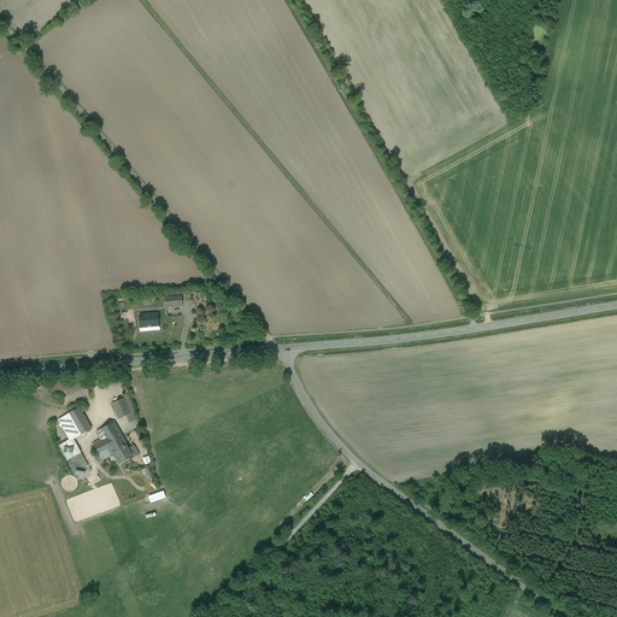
[(182,297),(165,298),(166,306),(183,305),(182,297)]
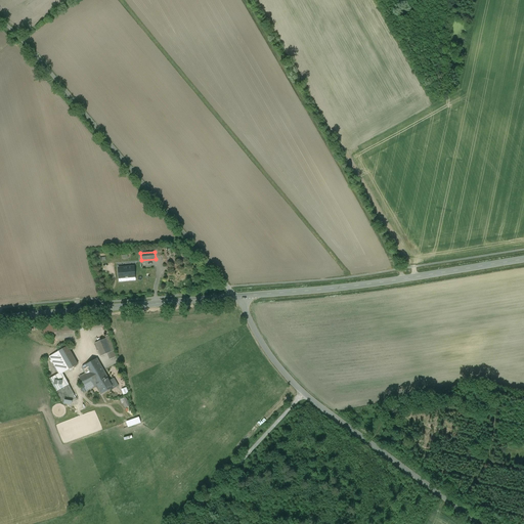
[(134,267),(119,268),(120,281),(135,280),(134,267)]
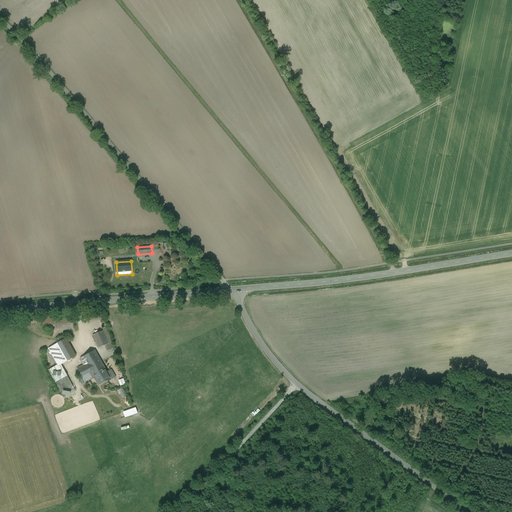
[(101,311),(82,313),(83,322),(102,319),(101,311)]
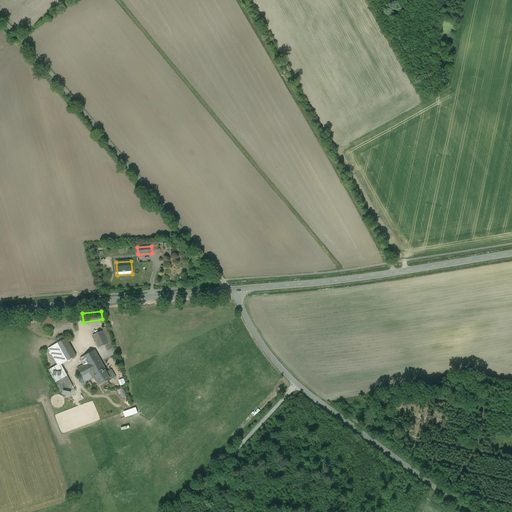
[(66,315),(55,316),(56,326),(67,325),(66,315)]
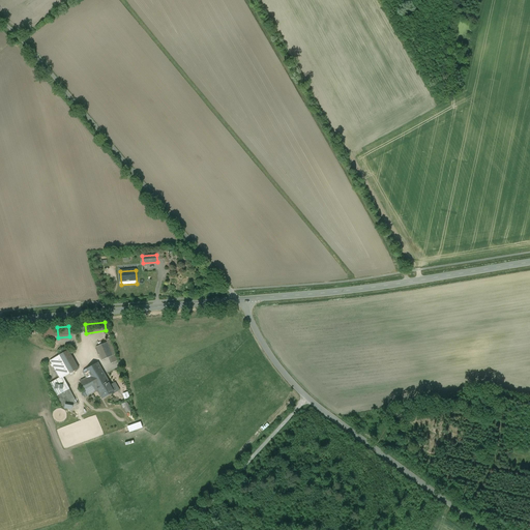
[(107,343),(96,347),(101,360),(113,356),(112,352),(114,351),(110,339),(107,341),(107,343)]
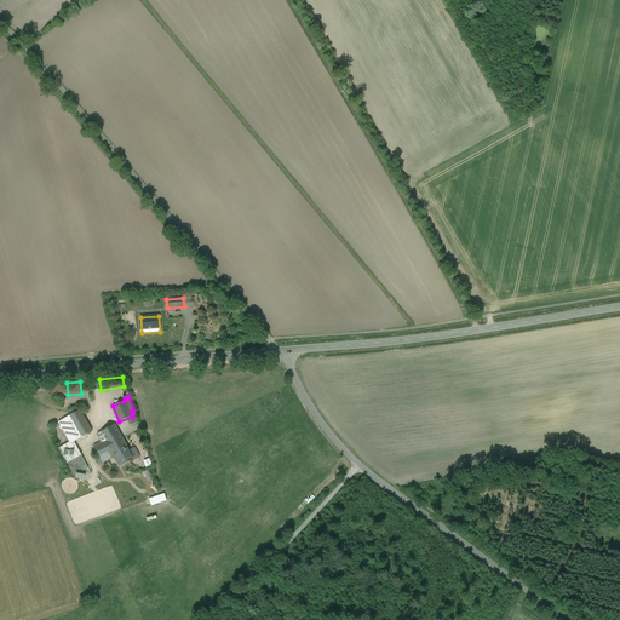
[(80,409),(58,422),(70,443),(74,441),(81,437),(92,431),(80,409)]
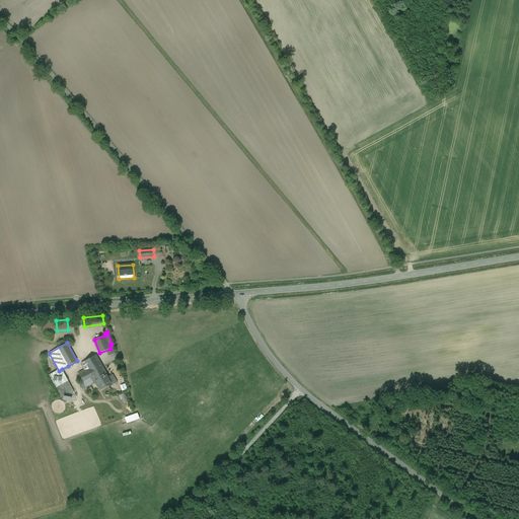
[(109,379),(96,355),(96,356),(85,362),(82,363),(83,366),(86,364),(88,368),(96,381),(100,390),(113,383),(109,379)]
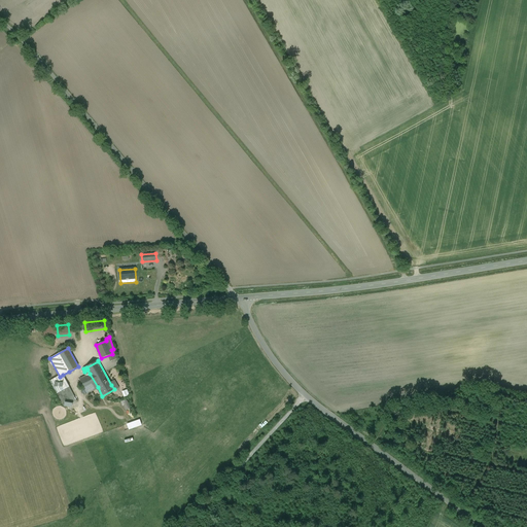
[(90,374),(80,379),(88,393),(98,387),(90,374)]
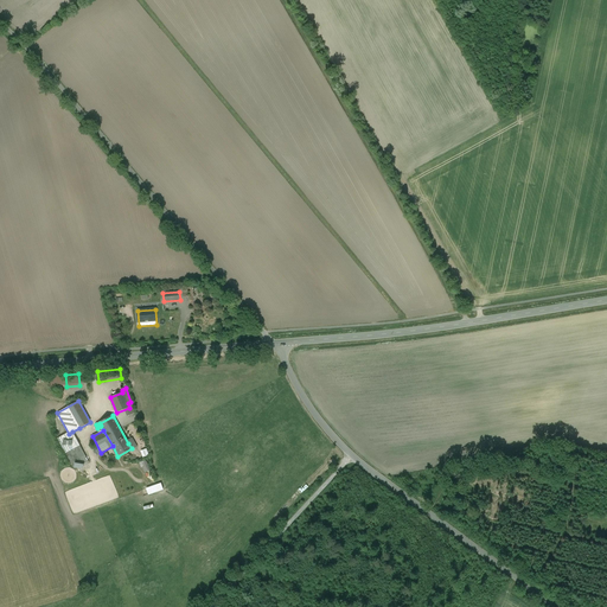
[(69,434),(58,440),(65,453),(80,445),(72,432),(69,434)]
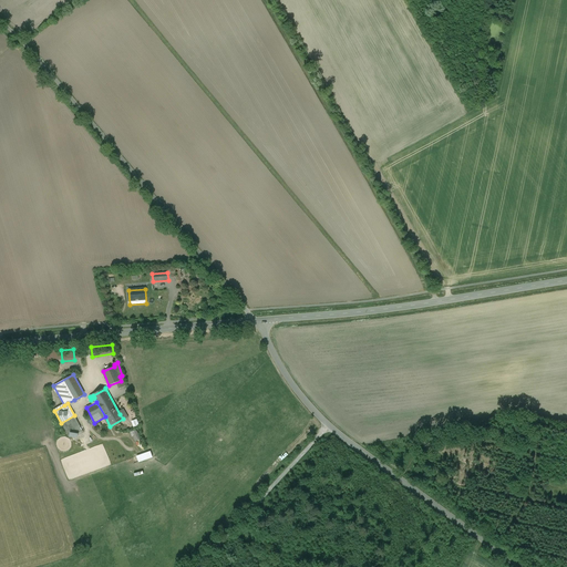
[(74,415),(61,423),(68,435),(82,429),(74,415)]
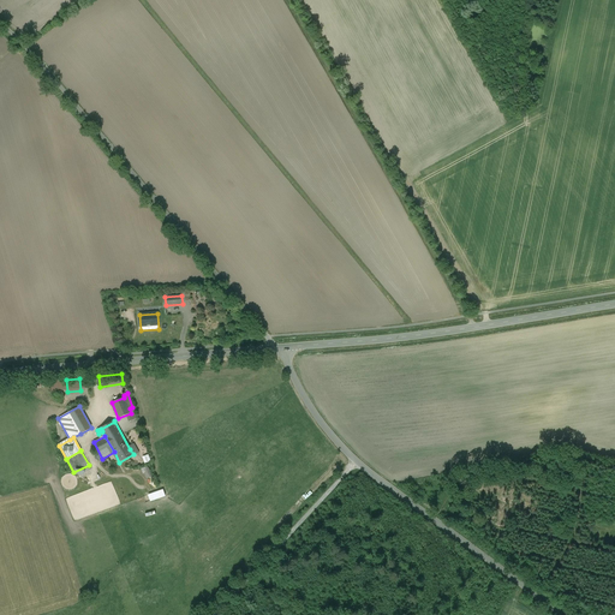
[(149,466),(142,469),(147,478),(153,476),(149,466)]
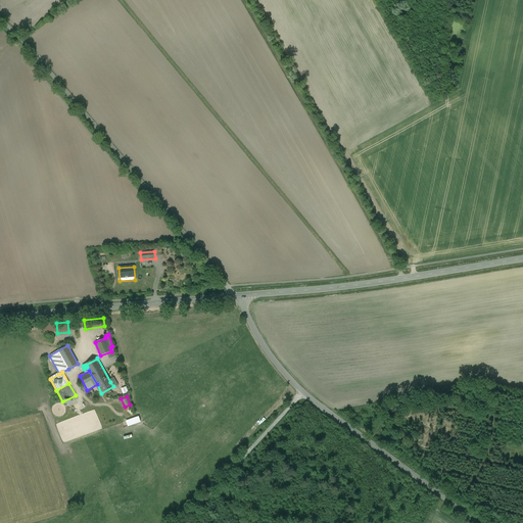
[(139,416),(126,421),(128,427),(141,422),(139,416)]
